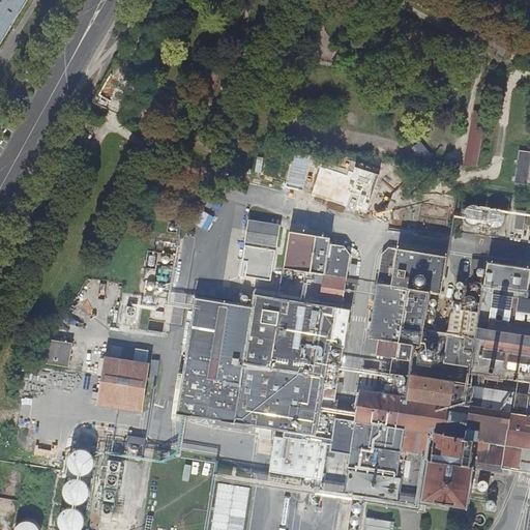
[(0,40),(9,26),(25,0),(1,0),(0,2),(0,40)]
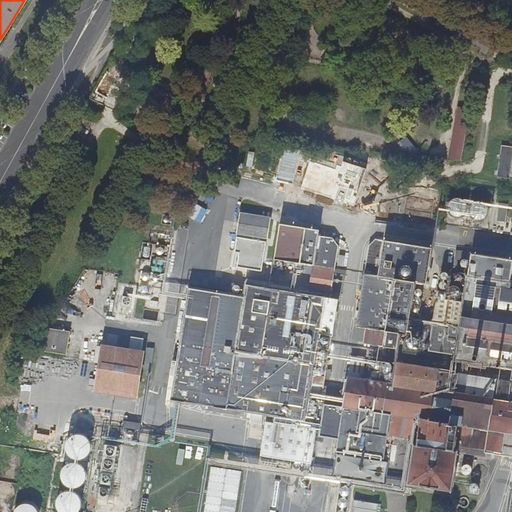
[(306,7),(300,3),(294,11),(300,16),(306,7)]
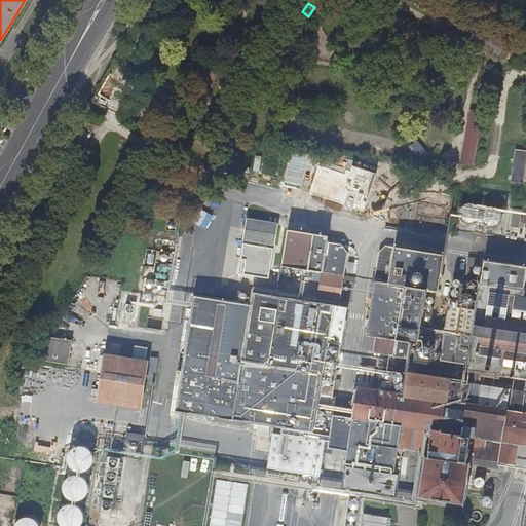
[(296,104),(285,107),(289,119),(299,116),(296,104)]
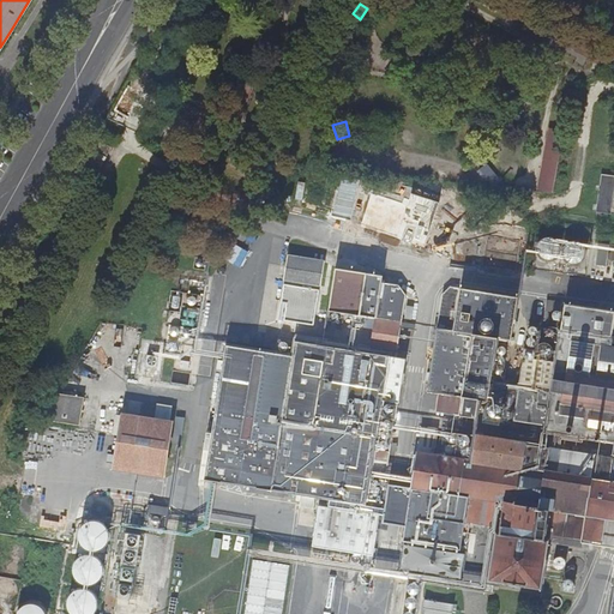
[(564,132),(548,128),(535,191),(553,194),(564,132)]
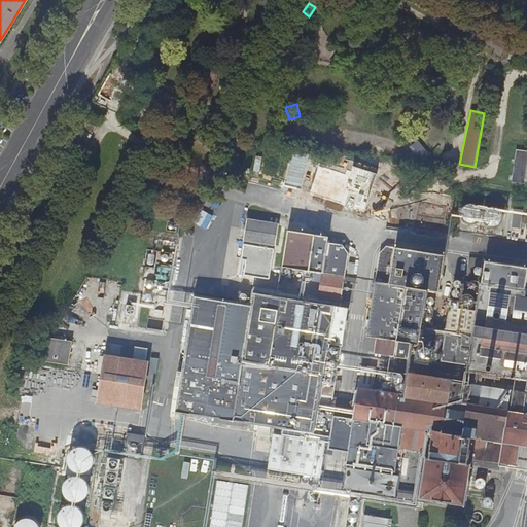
[(198,120),(187,117),(184,125),(195,129),(198,120)]
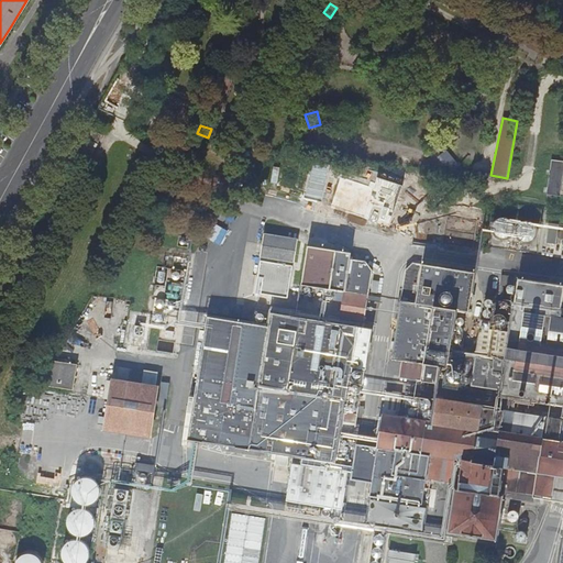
[(456,161),(448,152),(439,159),(446,168),(456,161)]
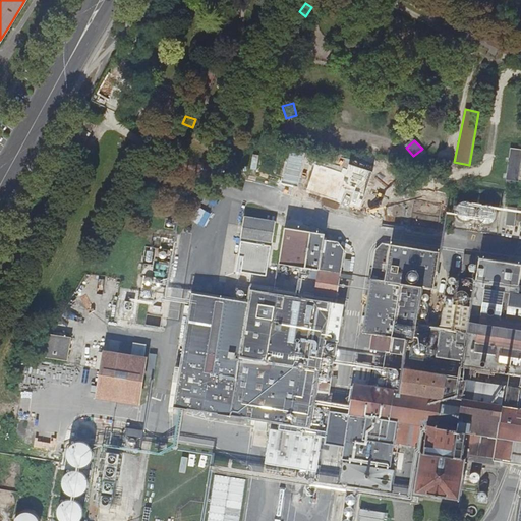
[(469,332),(427,325),(424,345),(440,348),(438,357),(465,361),(465,366),(520,374),(520,285),(520,283),(520,263),(480,257),(469,332)]
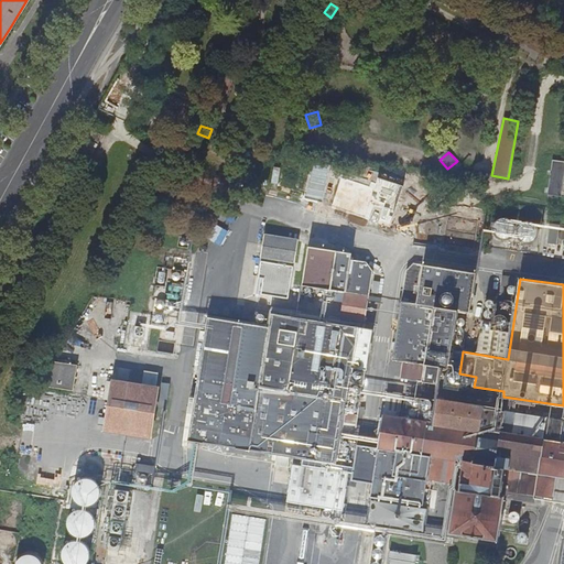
[(370,296),(304,285),(300,311),(366,322),(370,296)]
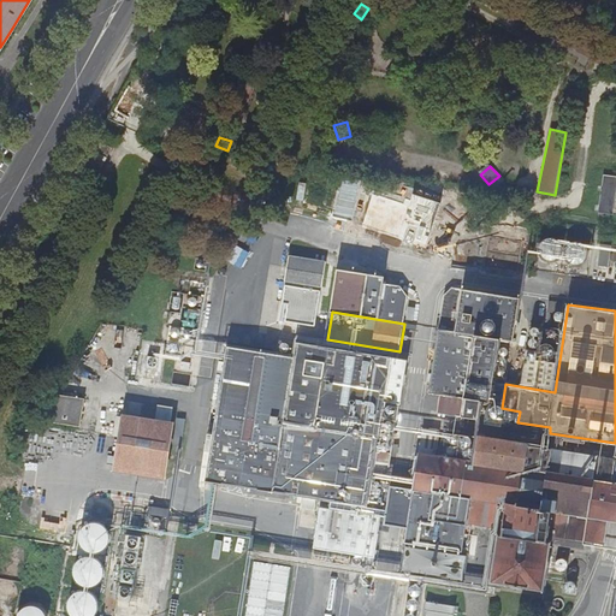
[(502,338),(440,329),(437,350),(498,360),(502,338)]
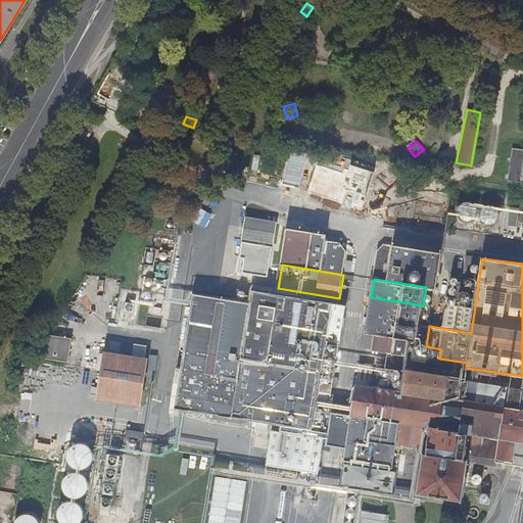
[(191,294),(173,409),(312,431),(332,302),(250,290),(248,303),(191,294)]
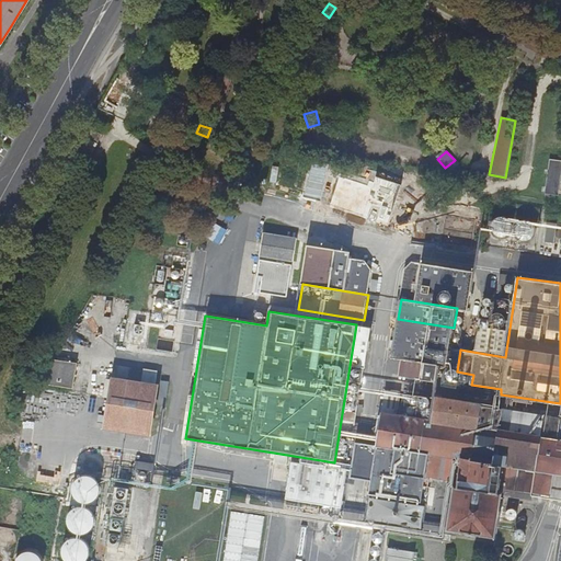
[(149,435),(157,387),(113,379),(111,389),(105,425),(104,427),(149,435)]
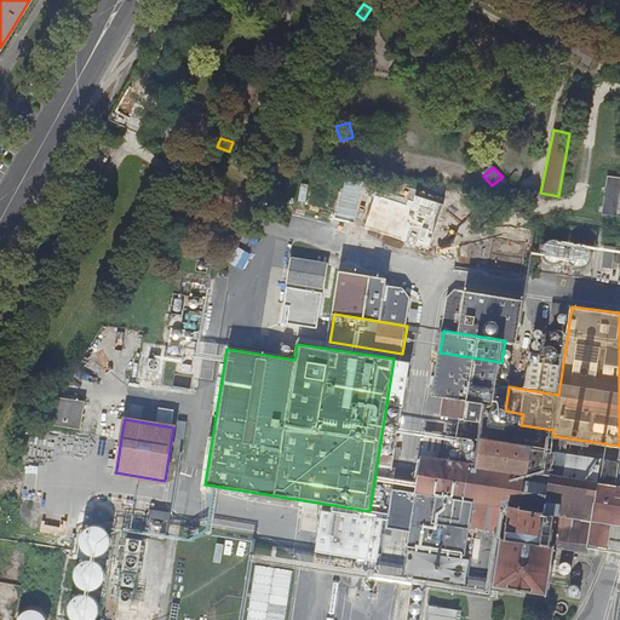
[(619,463),(464,438),(460,463),(422,457),(415,494),(418,494),(411,541),(468,551),(471,527),(506,533),(505,538),(503,538),(494,586),(546,595),(554,547),(587,552),(589,545),(619,550),(619,463)]
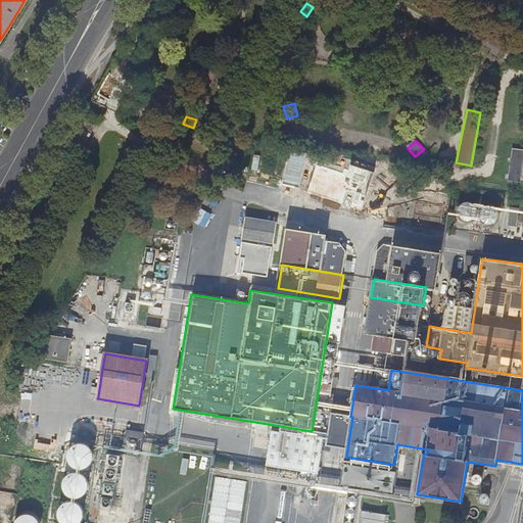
[(78,473),(82,473),(86,471),(89,469),(92,466),(93,462),(92,458),(91,454),(88,450),(85,447),(81,446),(77,447),(73,448),(69,452),(67,455),(66,459),(66,463),(67,467),(70,470),(74,472),(78,473)]
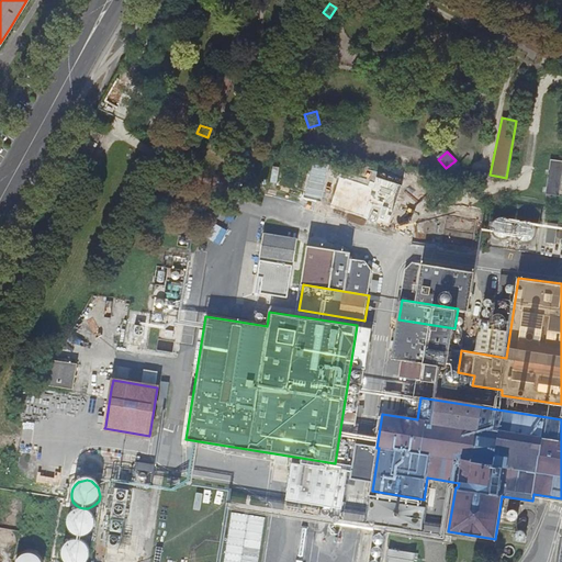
[(79,540),(83,540),(88,538),(91,536),(93,531),(94,527),(94,523),(93,519),(90,515),(87,513),(82,512),(78,512),(74,514),(70,516),(68,520),(67,525),(67,529),(68,532),(71,537),(75,539),(79,540)]
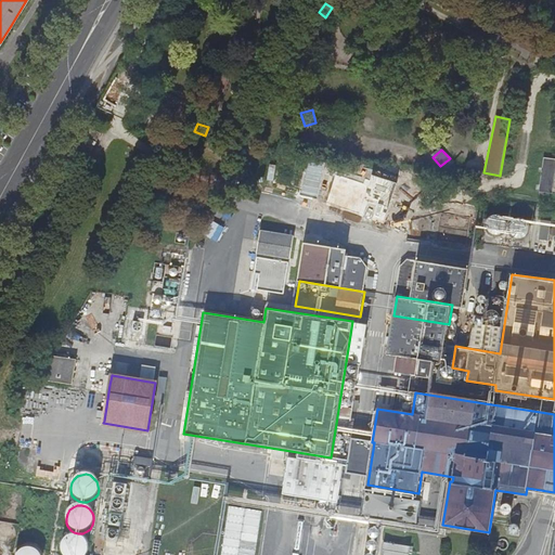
[(87,554),(89,552),(89,547),(87,543),(85,540),(80,538),(76,537),(72,537),(67,538),(64,541),(62,544),(61,549),(61,553),(61,554),(87,554)]
